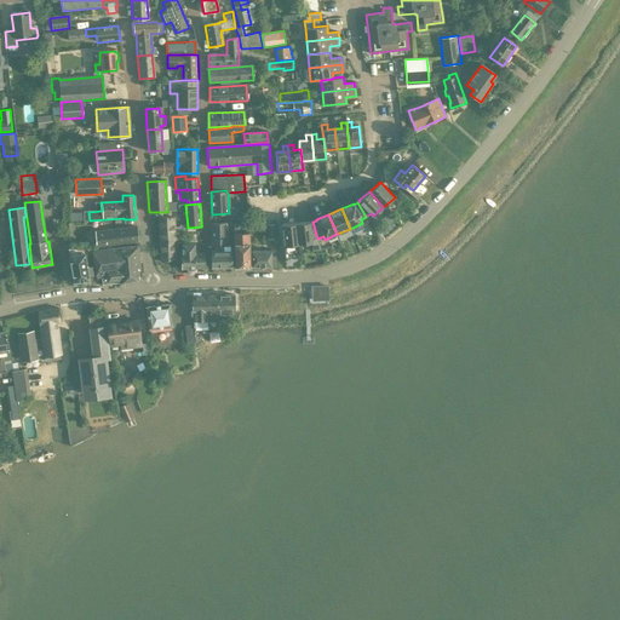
[(384,219),(391,228),(396,224),(389,216),(384,219)]
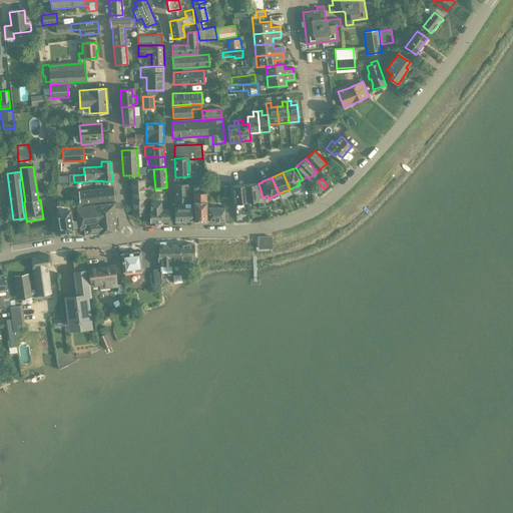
[(131,180),(132,199),(149,198),(149,187),(145,187),(145,179),(142,179),(131,180)]
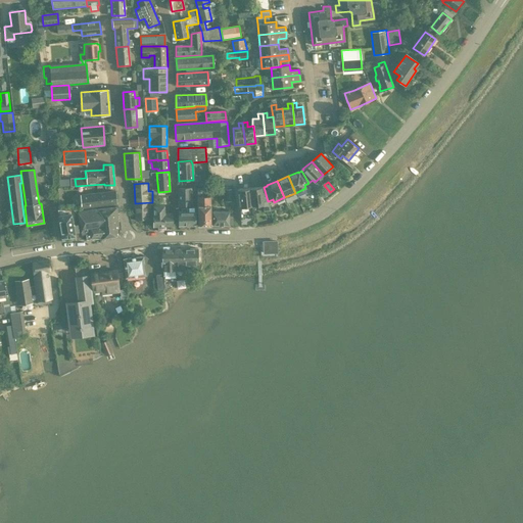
[(249,188),(251,206),(264,205),(263,202),(268,201),(264,187),(262,188),(262,187),(249,188)]
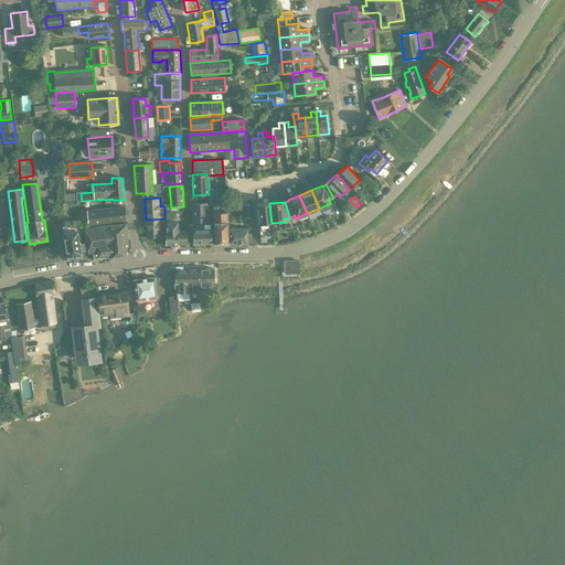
[(192,222),(206,222),(206,213),(210,213),(210,203),(191,203),(192,222)]
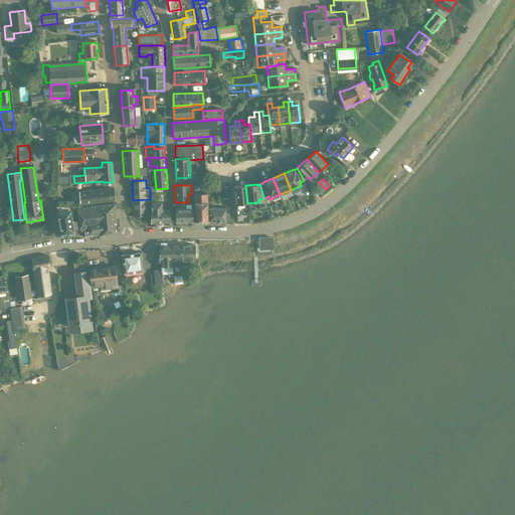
[(194,186),(195,222),(208,221),(207,202),(206,202),(206,193),(205,185),(194,186)]
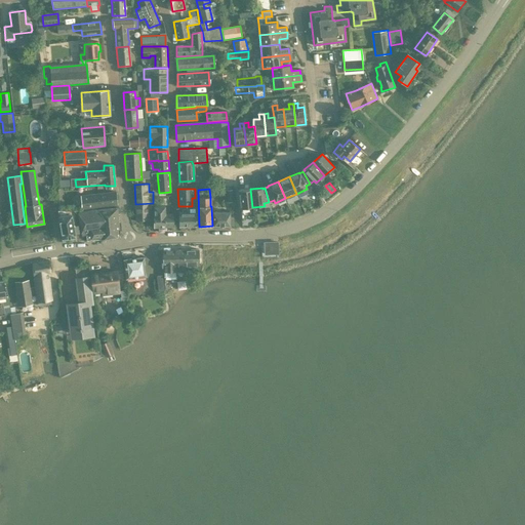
[(238,190),(240,208),(252,207),(250,189),(238,190)]
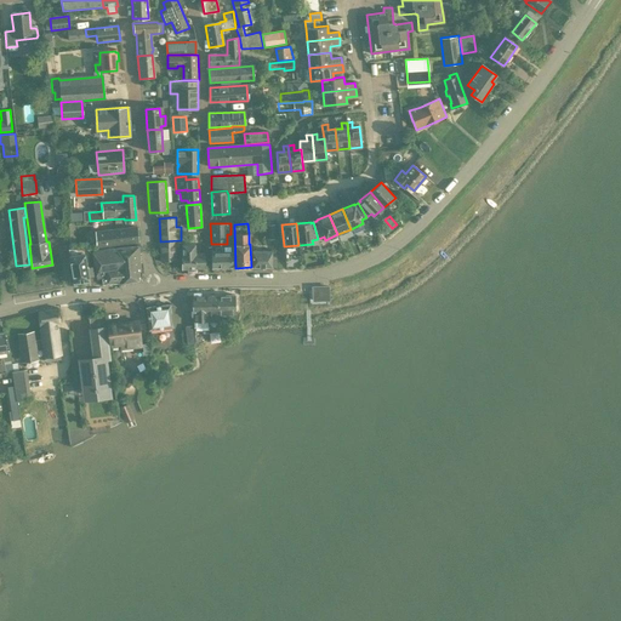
[(275,239),(275,224),(266,224),(266,229),(265,229),(265,237),(267,237),(267,239),(275,239)]
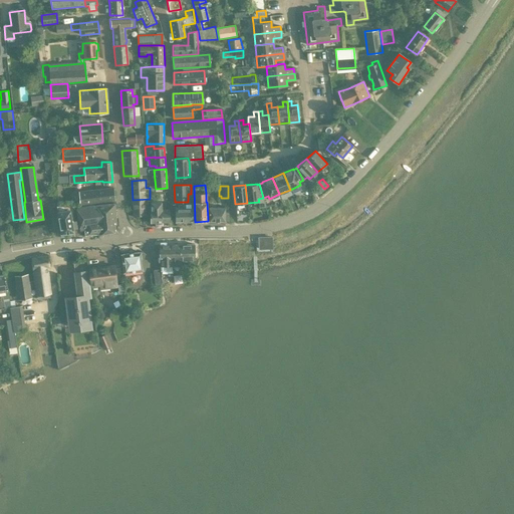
[(80,205),(113,201),(112,188),(79,192),(80,205)]
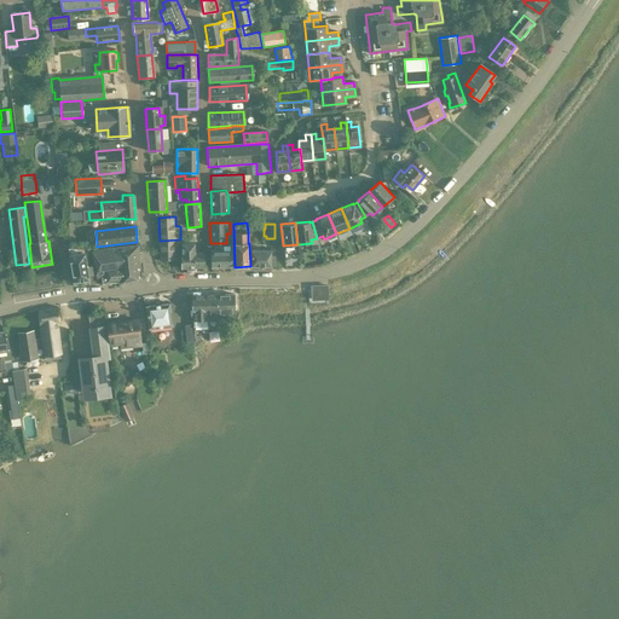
[(161,261),(179,260),(181,260),(180,244),(177,244),(177,242),(181,242),(180,239),(160,241),(161,261)]
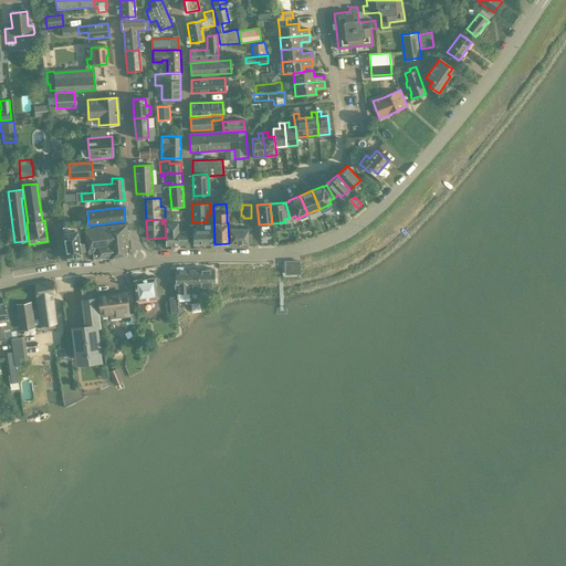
[(166,232),(166,241),(166,245),(186,244),(186,231),(178,232),(177,222),(166,223),(167,232),(166,232)]
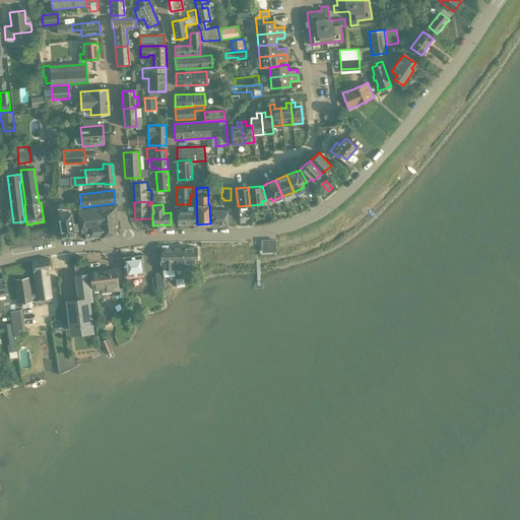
[(178,224),(194,224),(193,205),(180,206),(180,210),(177,210),(178,224)]
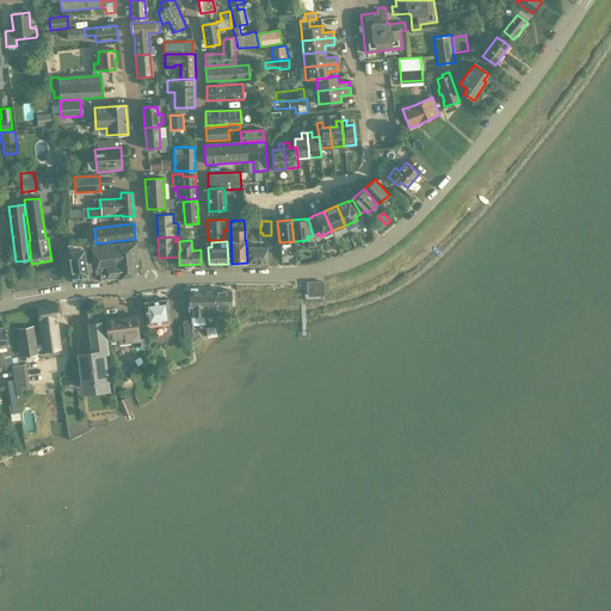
[(92,248),(94,269),(96,272),(96,275),(100,273),(102,281),(117,279),(139,276),(136,242),(115,245),(92,248)]
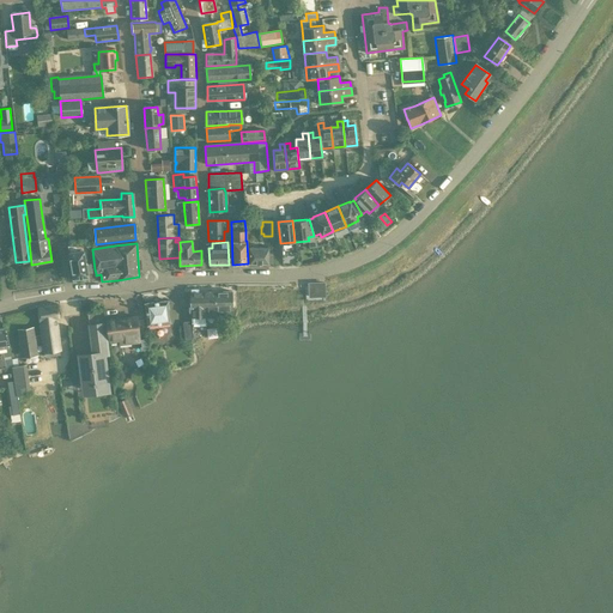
[(249,265),(268,265),(268,248),(249,248),(249,265)]
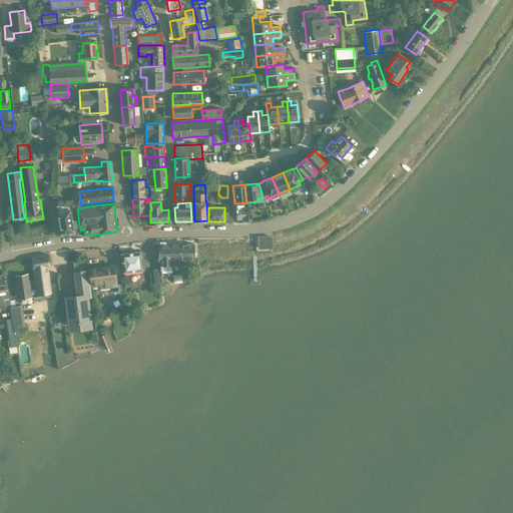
[(57,211),(61,234),(74,232),(70,209),(57,211)]
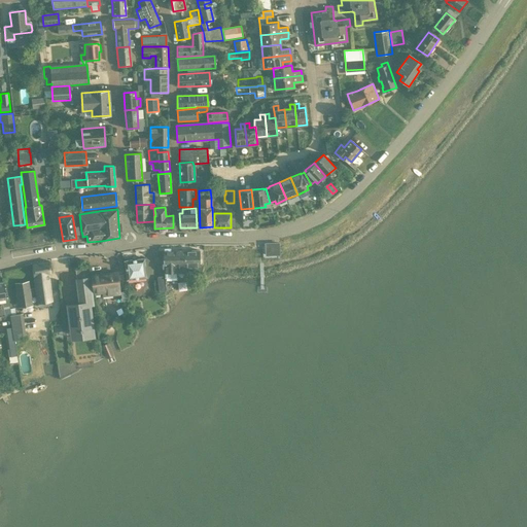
[(265,243),(266,254),(279,254),(278,243),(265,243)]
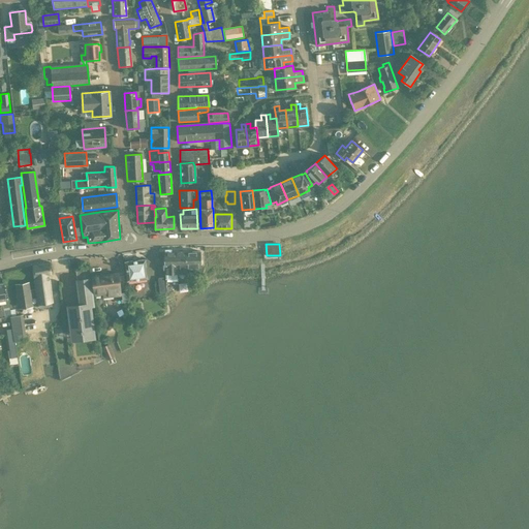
[(177,259),(178,273),(178,268),(185,268),(185,251),(164,252),(164,260),(177,259)]
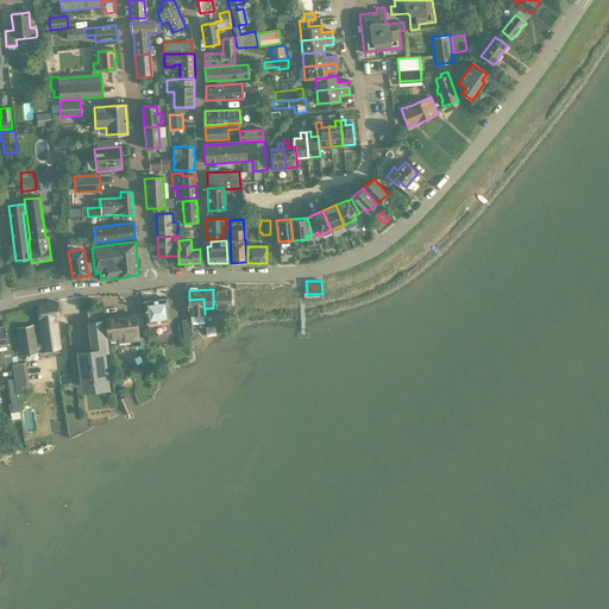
[(213,289),(213,308),(230,308),(230,289),(213,289)]
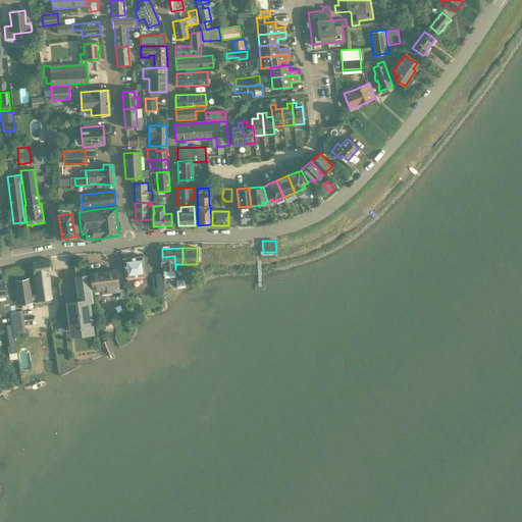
[(145,273),(143,261),(143,256),(123,258),(125,276),(145,273)]
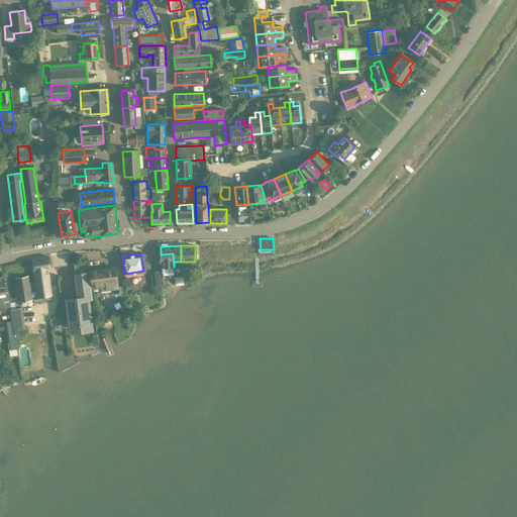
[(162,274),(163,284),(167,284),(166,274),(174,273),(174,267),(173,253),(161,254),(162,274)]
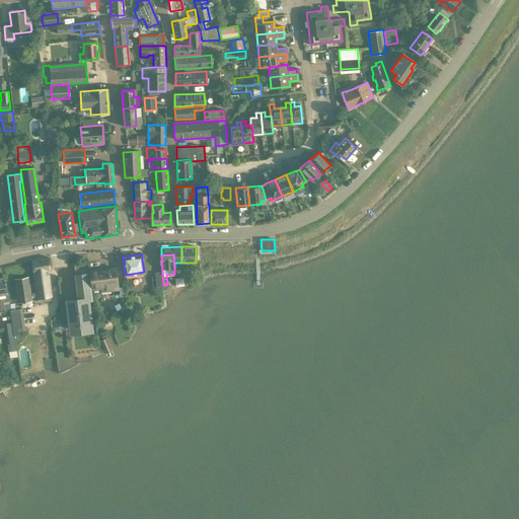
[(48,269),(50,268),(49,257),(48,257),(31,261),(33,271),(33,277),(34,284),(28,285),(27,278),(15,279),(19,302),(31,300),(30,293),(35,292),(36,298),(51,296),(48,269)]
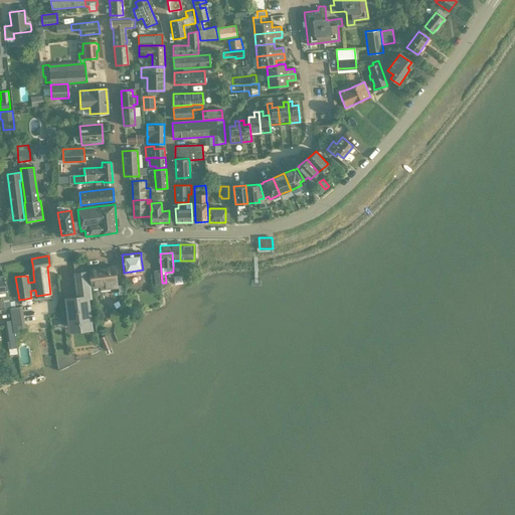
[(73,264),(77,297),(73,298),(73,302),(66,303),(68,323),(77,322),(77,323),(80,323),(80,322),(90,321),(89,314),(90,314),(91,315),(90,302),(89,302),(88,303),(87,297),(92,296),(87,263),(73,264)]
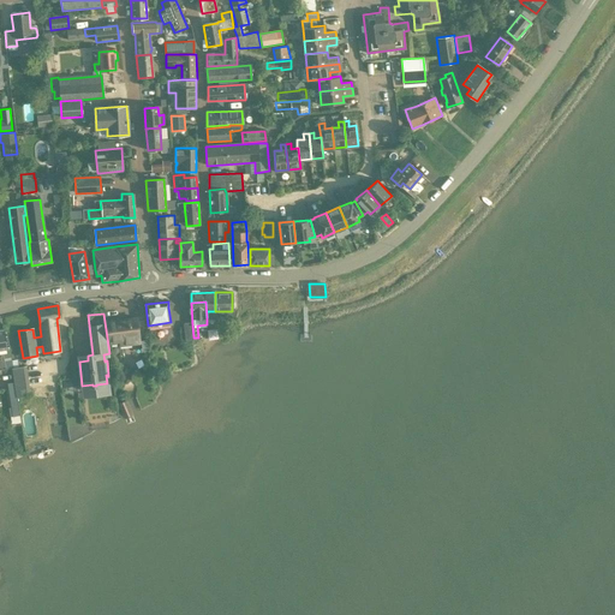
[(136,317),(107,322),(109,344),(117,342),(117,341),(119,341),(120,346),(139,342),(136,317)]
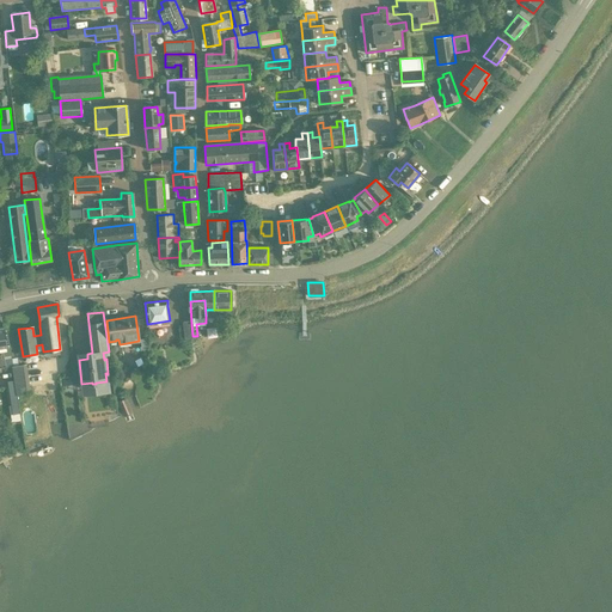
[(17,396),(30,393),(25,365),(12,367),(14,380),(16,389),(17,396)]
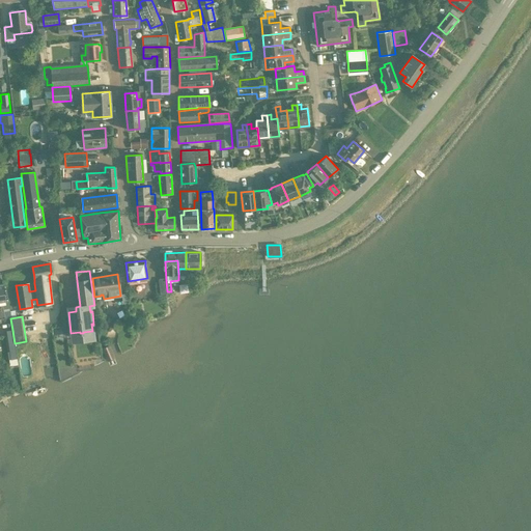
[(12,330),(6,330),(10,359),(17,359),(15,343),(14,337),(12,330)]
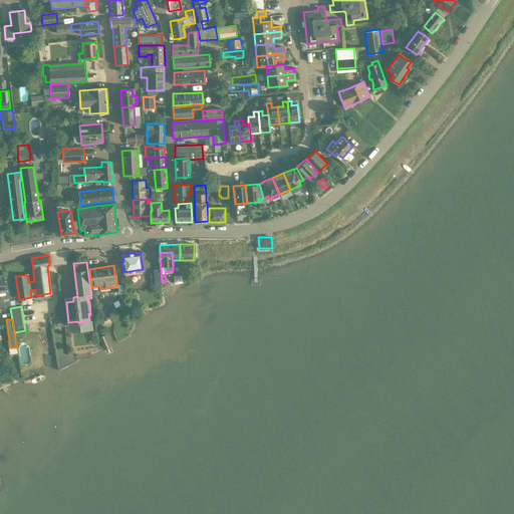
[(103,349),(111,345),(106,335),(105,333),(98,337),(103,349)]
